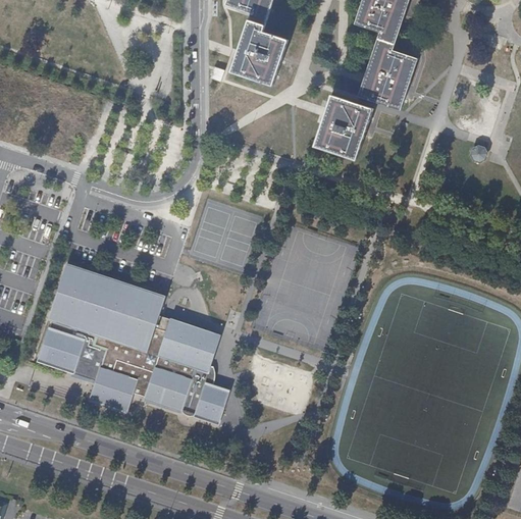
[(224,0),(224,3),(249,12),(237,50),(229,71),(271,86),(287,40),(261,31),(271,0),(224,0)]
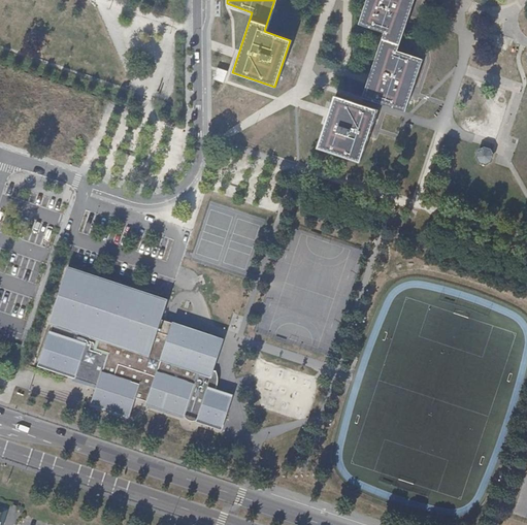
[(365,0),(359,21),(384,29),(368,75),(362,93),(403,107),(404,104),(412,85),(422,57),(397,47),(409,9),(413,0),(365,0)]
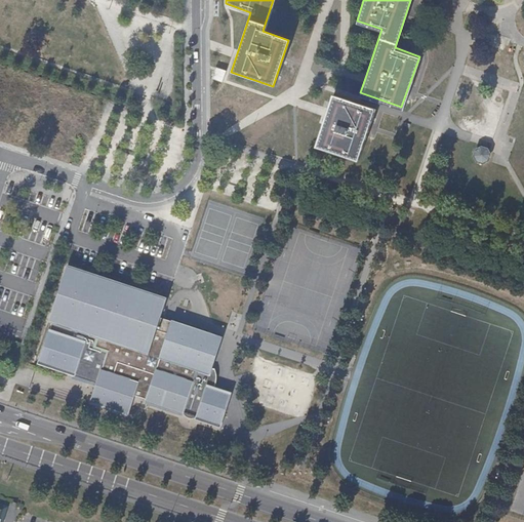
[(226,68),(214,64),(210,76),(222,80),(226,68)]
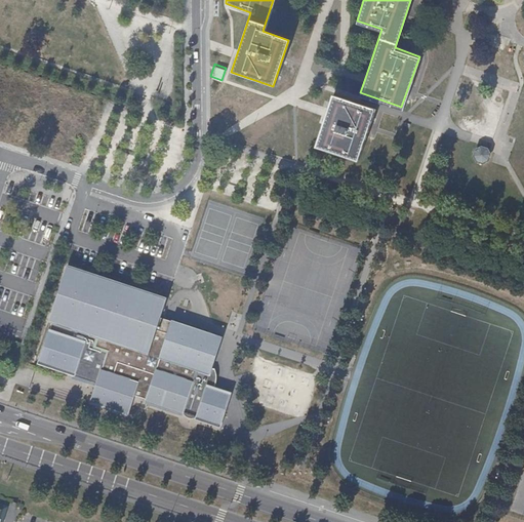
[(372,109),(330,94),(325,110),(313,147),(355,161),(365,130),(372,109)]
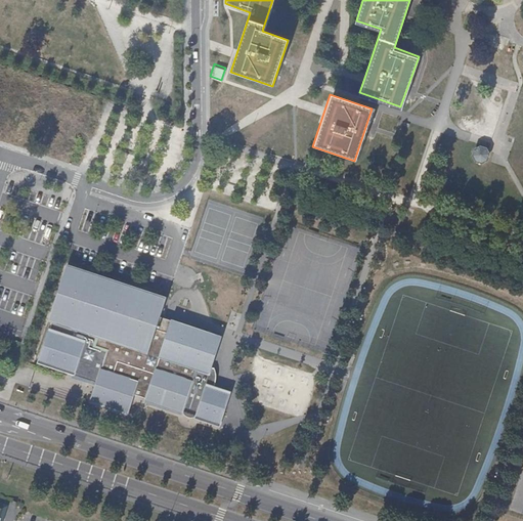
[(472,150),(472,154),(473,157),(475,159),(478,160),(481,160),(484,160),(486,158),(488,156),(489,154),(489,150),(488,147),(487,145),(485,143),(482,142),(479,142),(476,143),(474,145),(472,147),(472,150)]
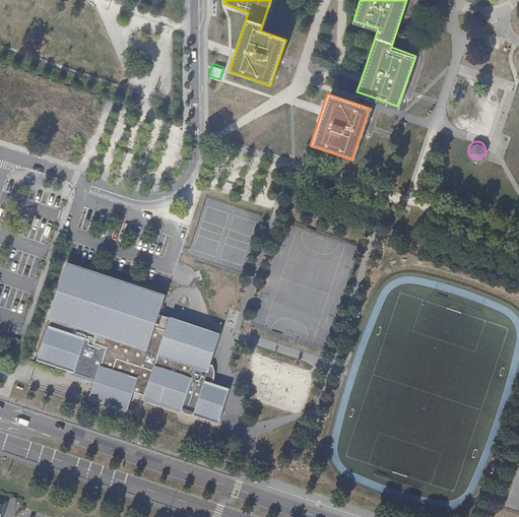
[(212,377),(216,378),(216,373),(216,371),(213,366),(210,364),(220,333),(158,314),(165,294),(66,262),(49,319),(52,320),(49,328),(47,328),(38,358),(75,370),(77,362),(84,364),(82,370),(83,372),(89,374),(88,378),(95,380),(90,396),(128,408),(134,391),(182,406),(183,408),(185,410),(189,412),(191,413),(196,412),(197,411),(221,419),(231,389),(214,383),(210,382),(212,377)]
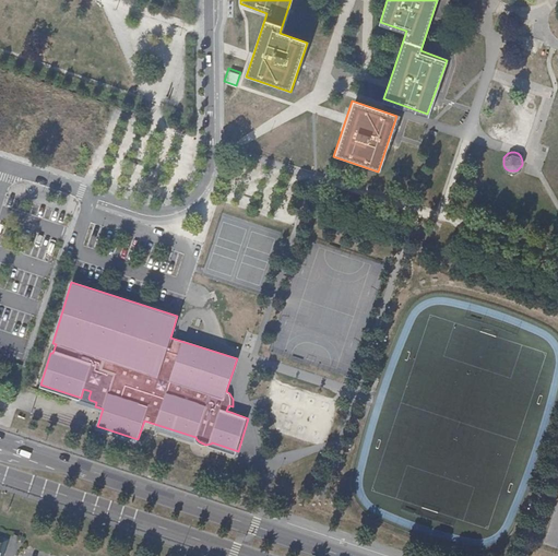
[(83,389),(81,398),(80,401),(95,406),(96,402),(90,400),(88,398),(91,391),(83,389)]
